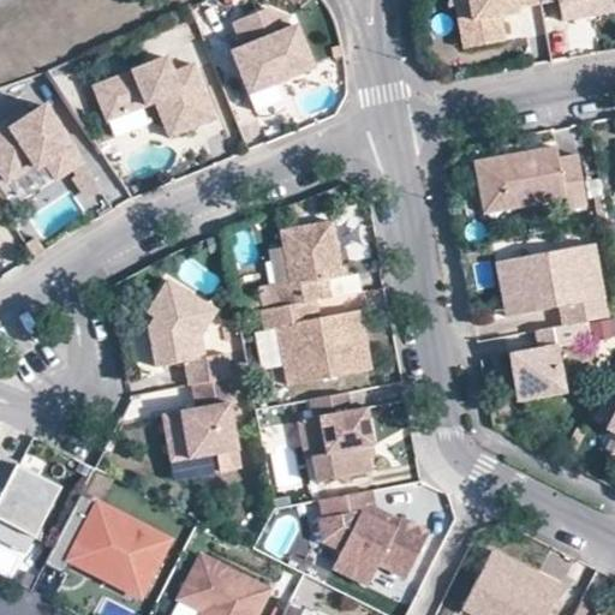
[(455,4),(458,23),(471,21),(476,46),(503,41),(499,16),(503,15),(503,10),(515,7),(541,3),(539,0),(448,0),(448,3),(448,5),(455,4)]
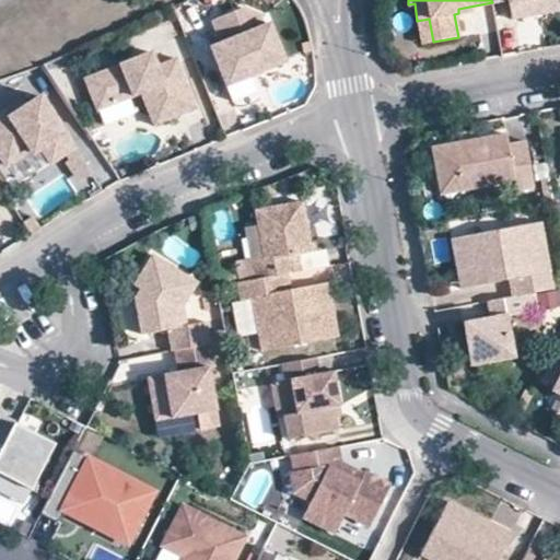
[(559,10),(557,0),(520,0),(508,2),(511,19),(559,10)]
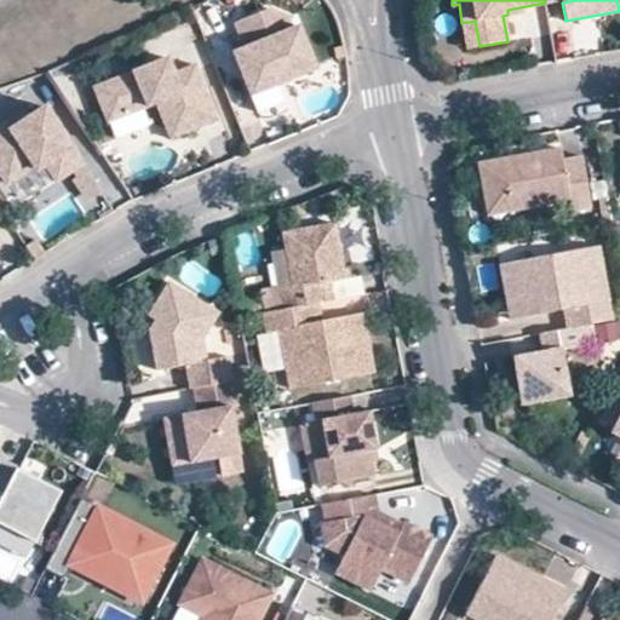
[(251,95),(279,84),(277,80),(286,76),(287,80),(315,68),(298,27),(293,29),(287,16),(269,9),(235,22),(245,47),(234,52),(251,95)]
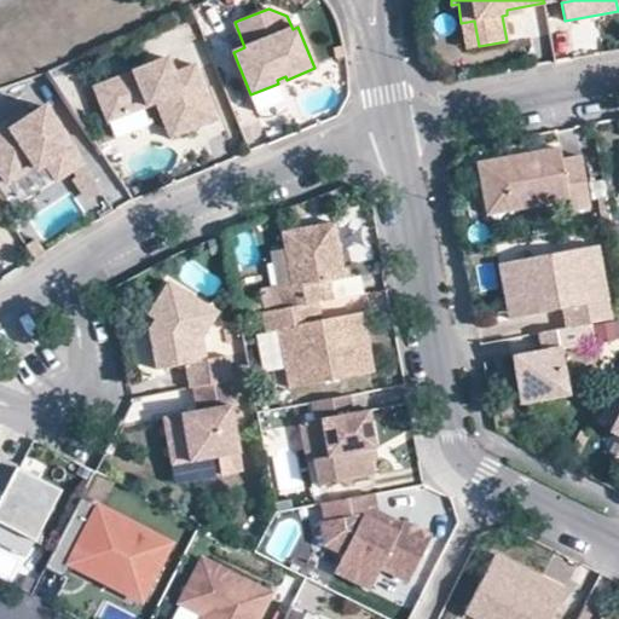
[(466,48),(479,46),(474,21),(461,23),(466,48)]
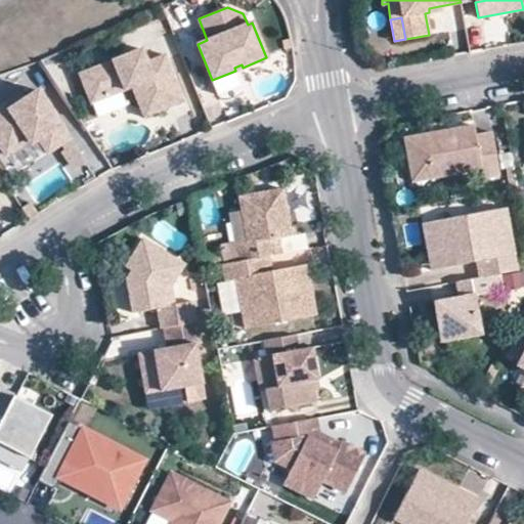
[(131,83),(132,86),(145,117),(184,100),(166,53),(147,60),(142,48),(79,73),(91,102),(126,89),(124,85),(131,83)]
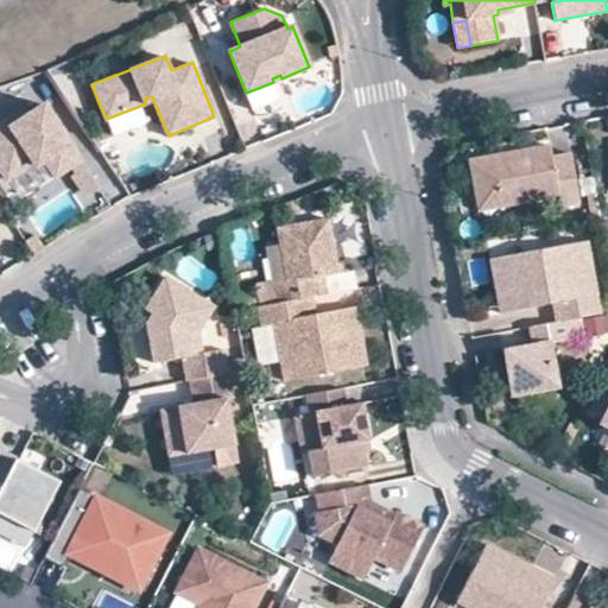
[(21,108),(0,122),(0,169),(6,178),(32,162),(42,156),(44,159),(55,176),(69,166),(80,159),(43,103),(26,114),(21,108)]
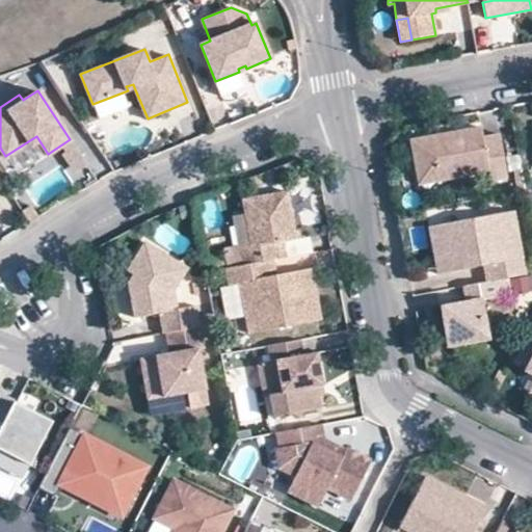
[(439,167),(441,179),(487,170),(488,180),(506,177),(498,133),(482,136),(480,126),(409,139),(415,171),(439,167)]
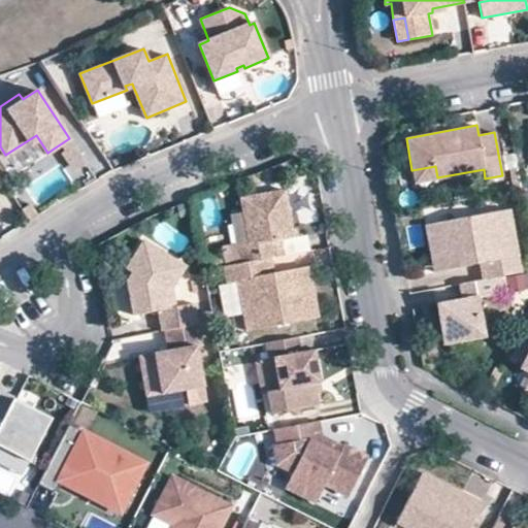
[(36,135),(28,140),(30,143),(38,138),(36,135)]
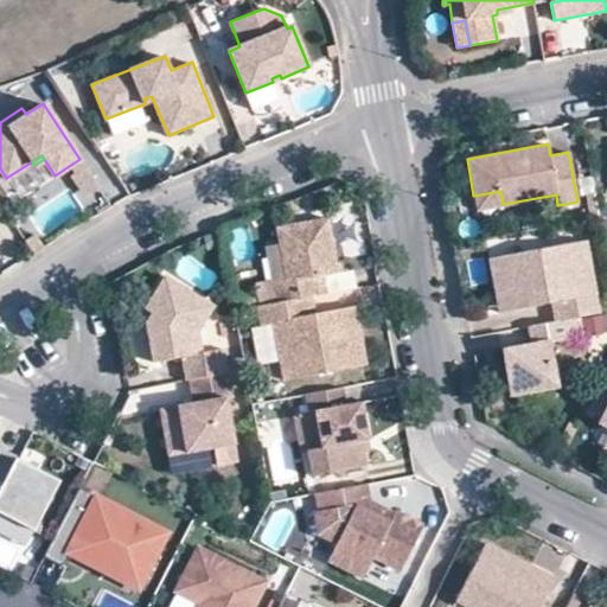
[(98,186),(80,159),(69,166),(88,193),(98,186)]
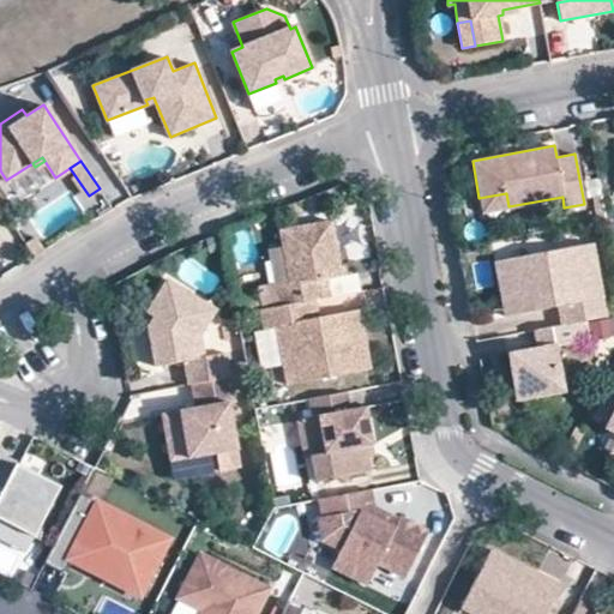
[(482,211),(509,206),(506,193),(479,198),(482,211)]
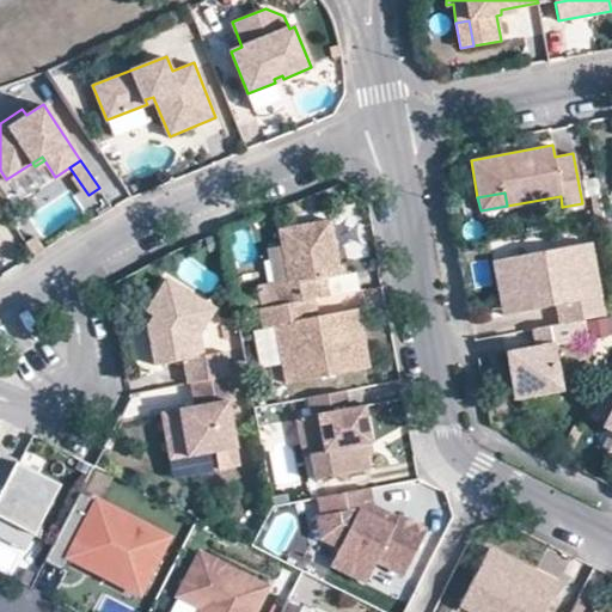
[(288,282),(277,285),(281,305),(313,299),(325,297),(322,277),(341,274),(330,220),(279,230),(288,282)]
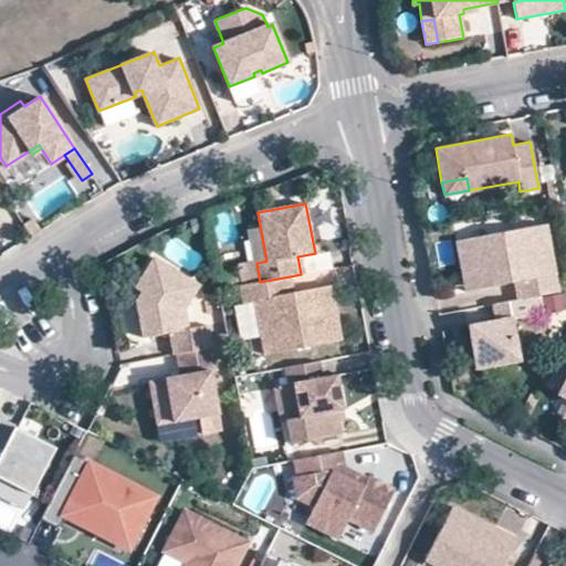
[(253,263),(257,263),(266,261),(258,212),(243,215),(253,263)]
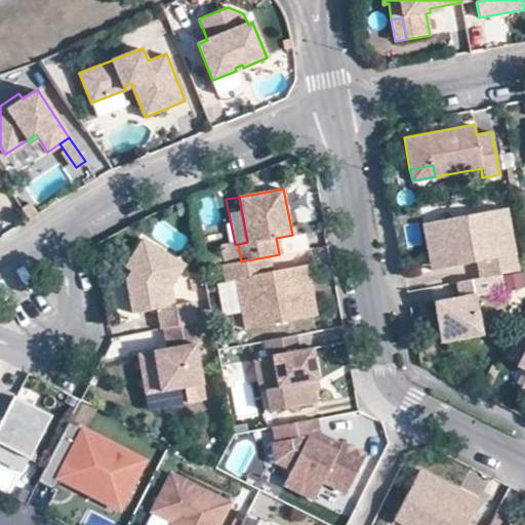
[(188,201),(178,203),(179,212),(190,211),(188,201)]
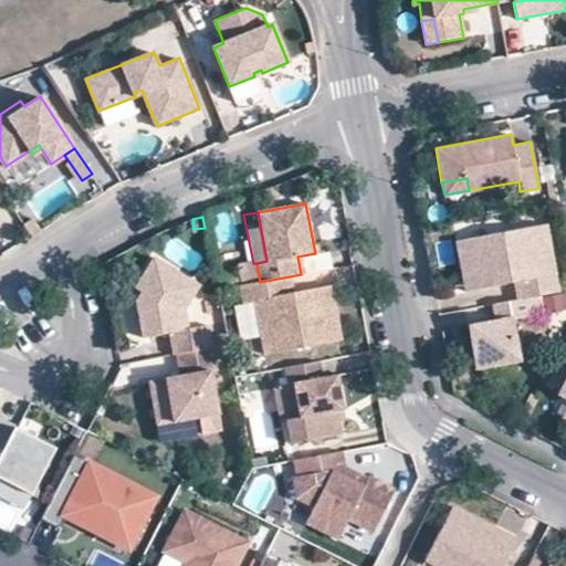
[(31,218),(22,223),(31,237),(40,231),(31,218)]
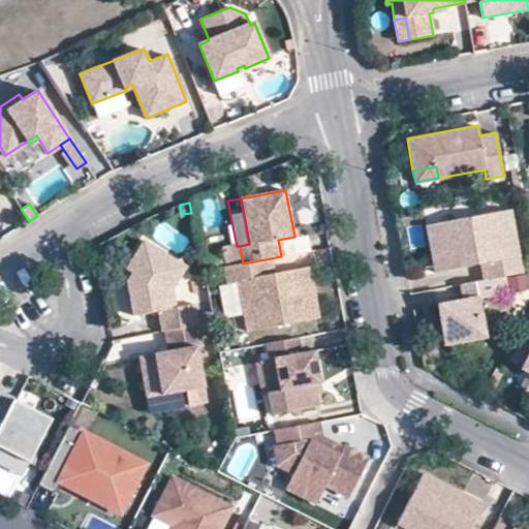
[(441,222),(449,269),(480,263),(484,280),(501,277),(522,273),(509,210),(441,222)]
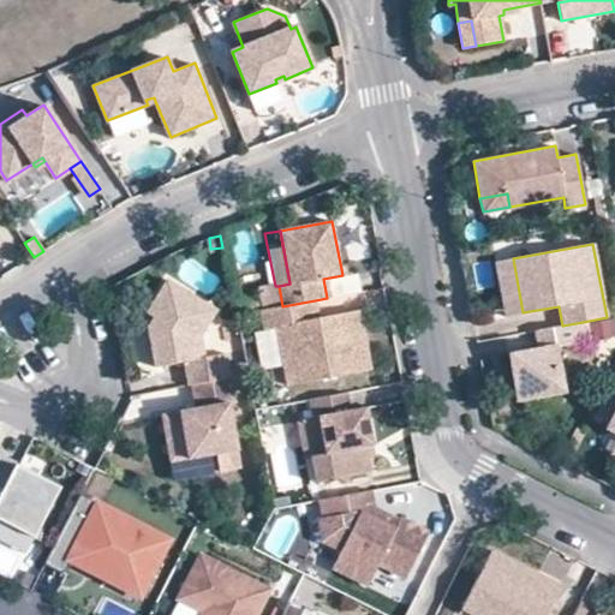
[(506,316),(523,312),(513,258),(495,262),(506,316)]
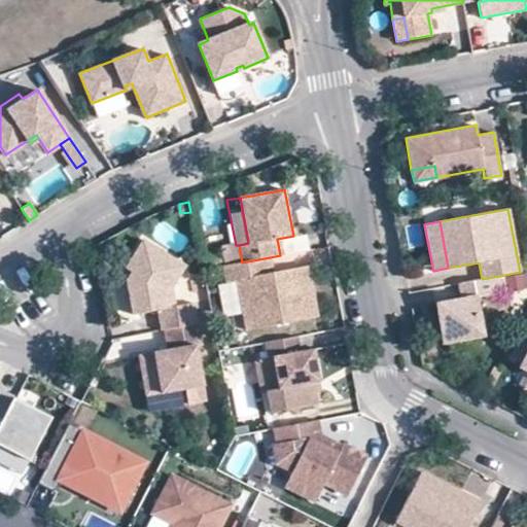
[(293,236),(277,239),(280,255),(309,250),(306,234),(293,236)]
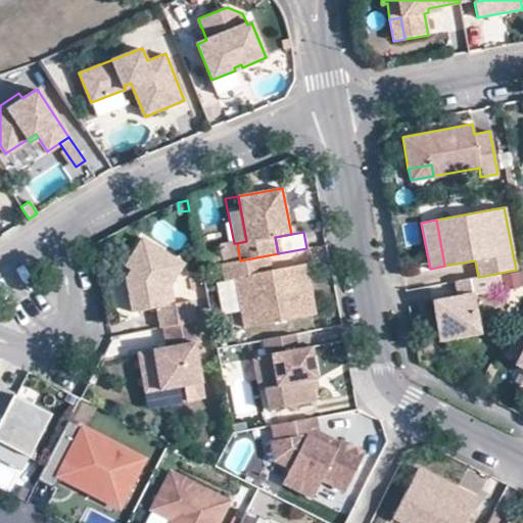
[(162,327),(195,321),(192,300),(173,303),(170,286),(184,266),(143,237),(125,266),(131,270),(136,273),(130,281),(125,282),(131,314),(156,308),(159,328),(162,327)]
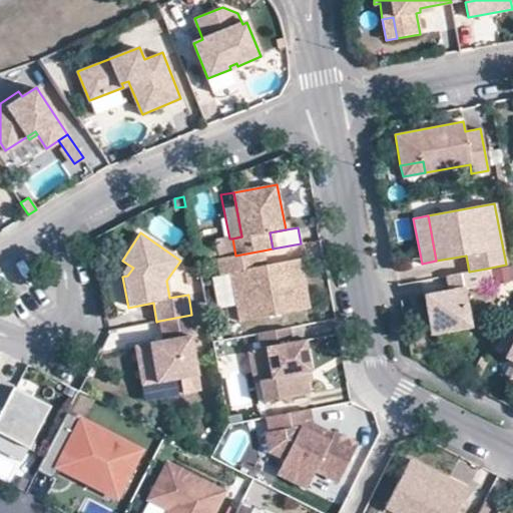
[(263,250),(235,255),(218,259),(220,275),(230,273),(239,321),(309,308),(300,259),(266,266),(263,250)]
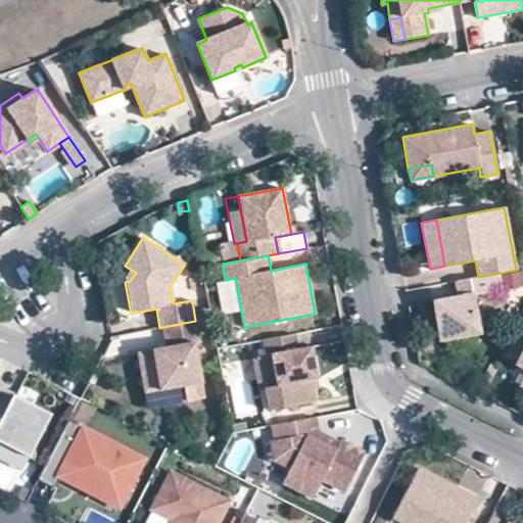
[(125,279),(125,282),(130,281),(136,273),(131,270),(125,279)]
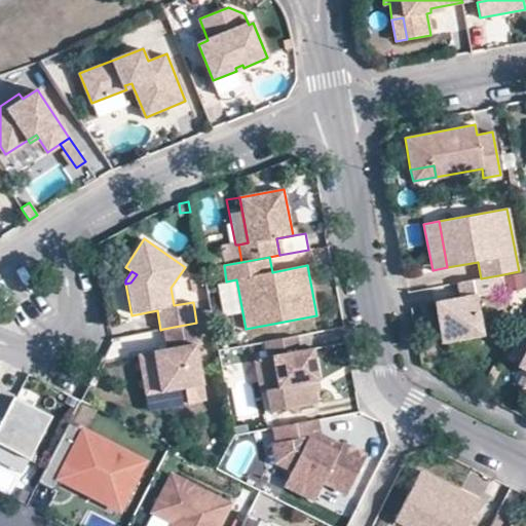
[(498,275),(481,278),(458,283),(461,298),(435,303),(442,342),(481,335),(474,297),(501,292),(498,275)]
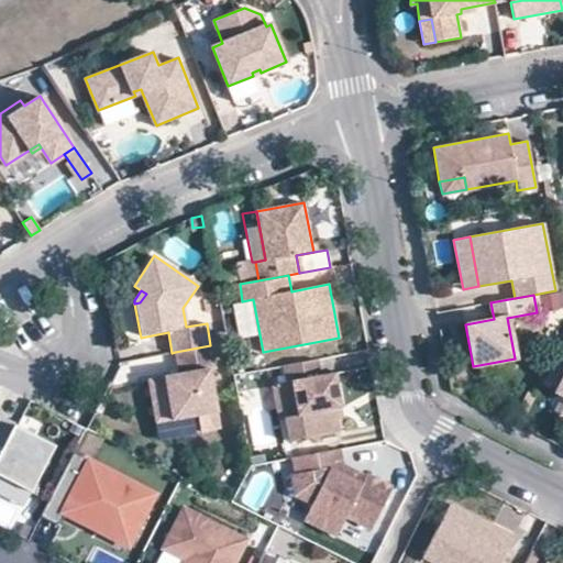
[(228,342),(210,345),(212,353),(229,351),(228,342)]
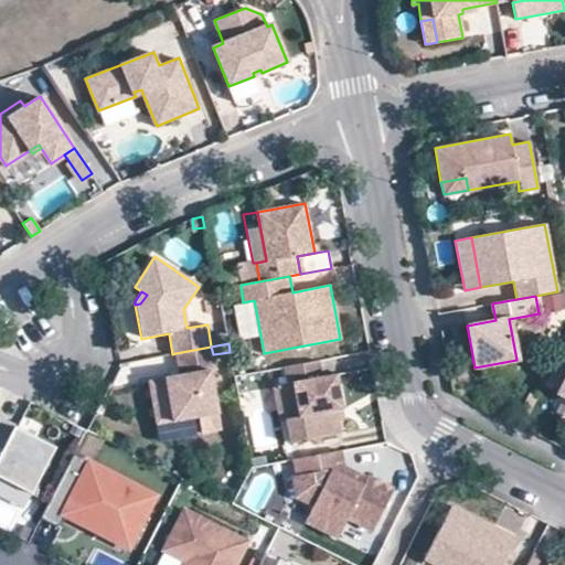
[(211,347),(176,353),(180,375),(148,381),(157,424),(195,416),(198,433),(221,429),(210,371),(215,370),(213,354),(211,347)]
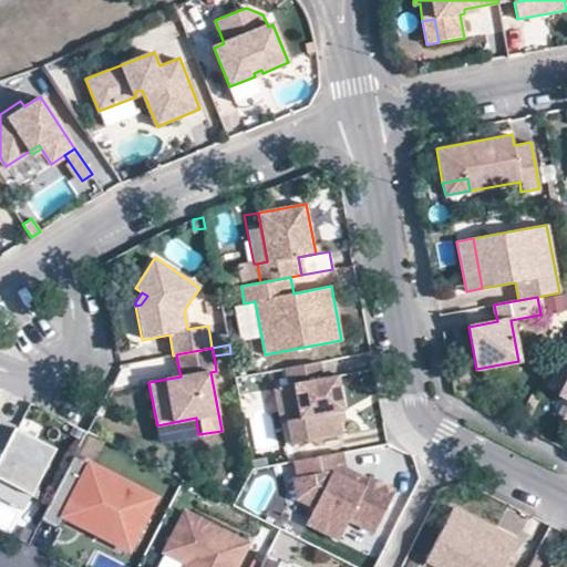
[(320,361),(286,368),(289,384),(294,384),(300,418),(287,420),(291,444),(342,434),(340,420),(338,412),(343,411),(337,374),(322,378),(320,361)]
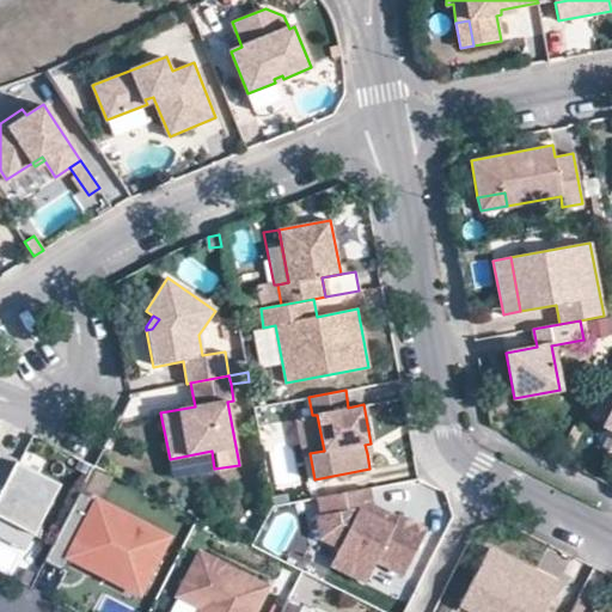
[(310,453),(324,451),(317,415),(312,415),(297,418),(303,454),(310,453)]
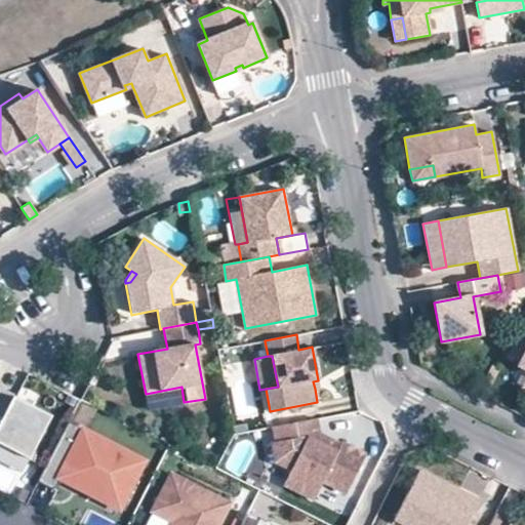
[(16,394),(0,386),(0,437),(33,454),(52,415),(15,396),(16,394)]
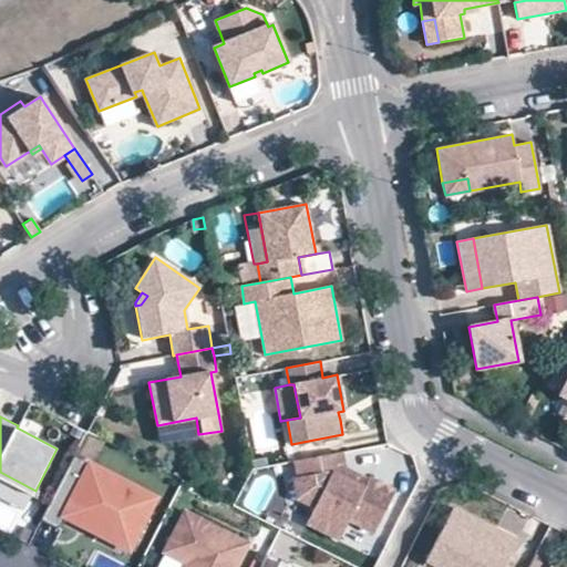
[(349,480),(346,468),(342,452),(295,461),(298,477),(294,477),(298,498),(315,507),(307,523),(339,539),(349,519),(373,533),(394,491),(369,477),(368,480),(364,486),(349,480)]
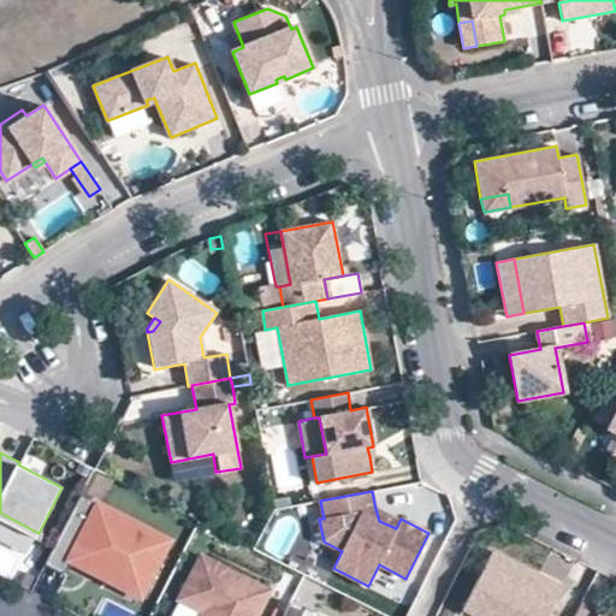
[(171,542),(82,496),(46,564),(64,574),(77,550),(128,576),(123,587),(142,597),(171,542)]
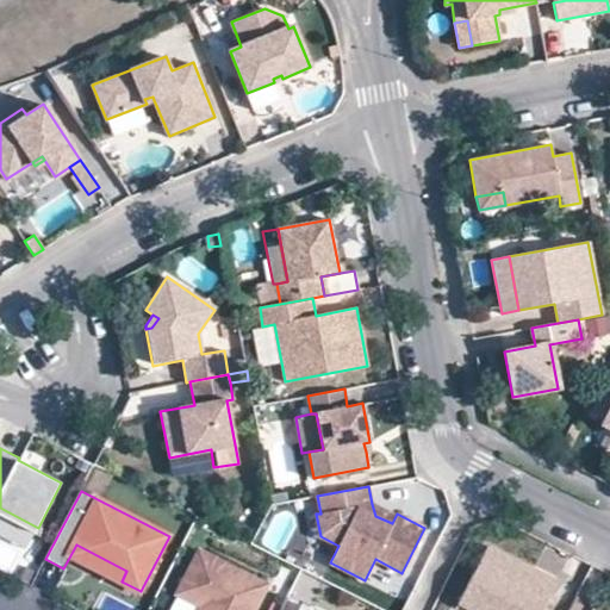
[(396,516),(372,504),(375,516),(392,523),(396,516)]
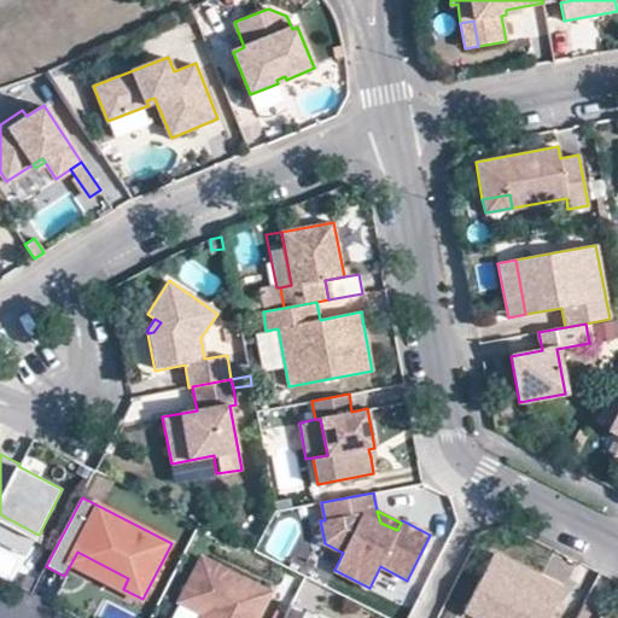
[(39,535),(0,514),(0,534),(30,551),(39,535)]
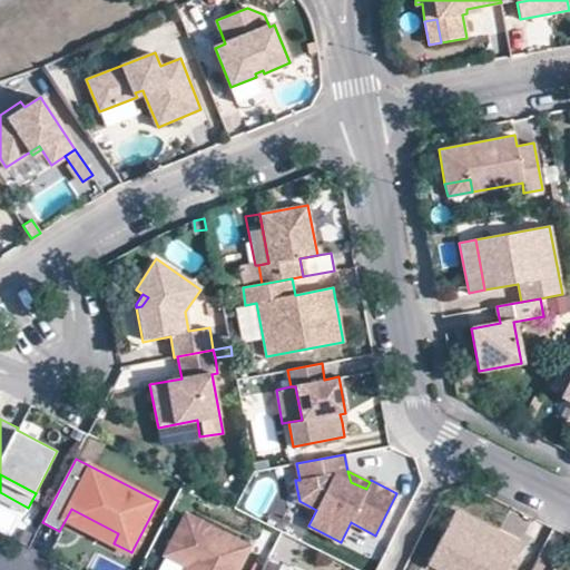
[(118,533),(71,509),(66,519),(114,543),(118,533)]
